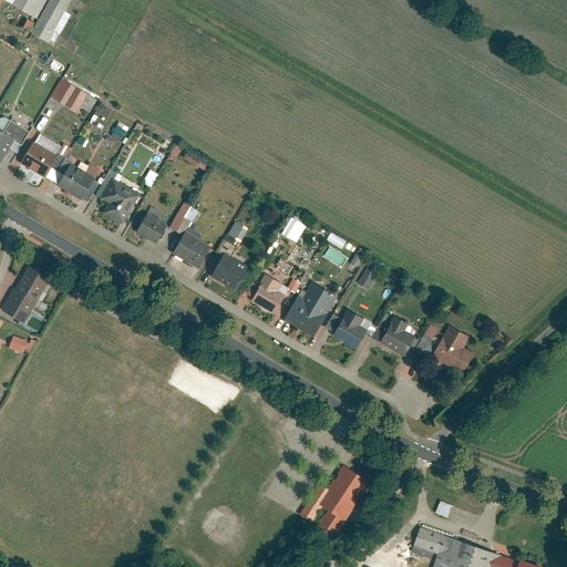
[(14,0),(12,4),(35,18),(45,0),(50,0),(31,34),(47,43),(71,0),(14,0)]
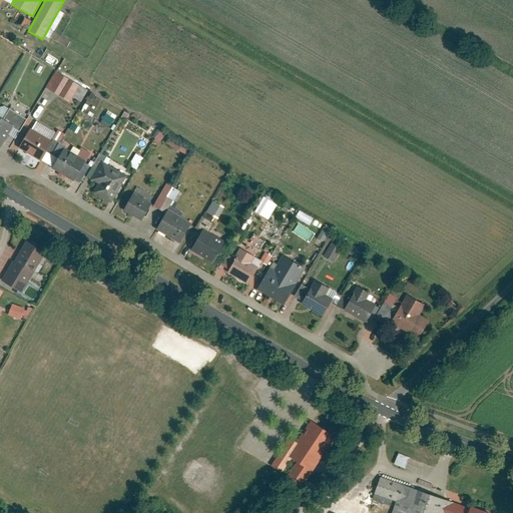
[(20,25),(26,29),(31,21),(25,18),(20,25)]
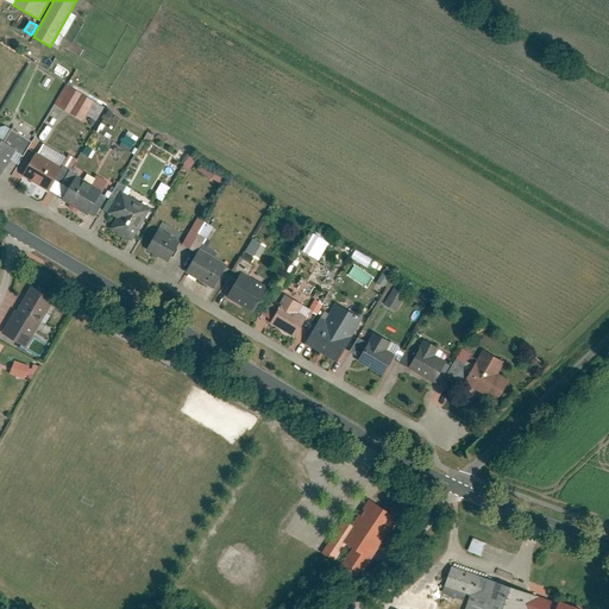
[(102,107),(64,83),(54,102),(80,119),(85,112),(95,119),(102,107)]
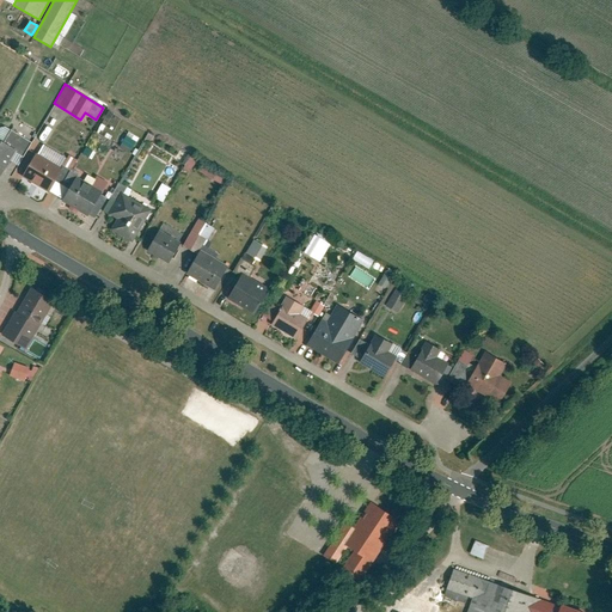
[(0,128),(0,173),(10,160),(16,164),(29,141),(2,126),(0,128)]
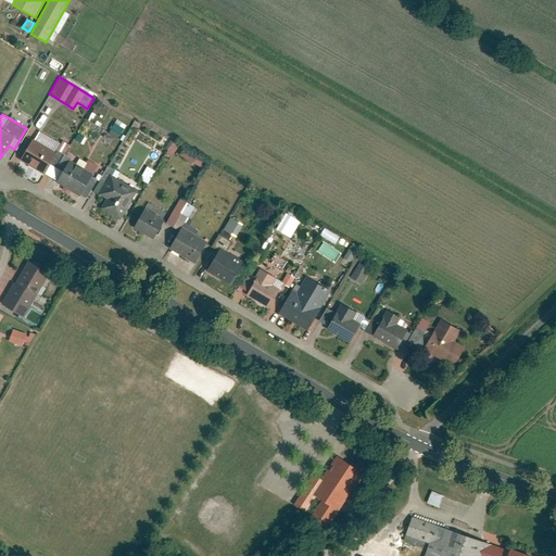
[(118,140),(126,126),(116,121),(108,134),(118,140)]
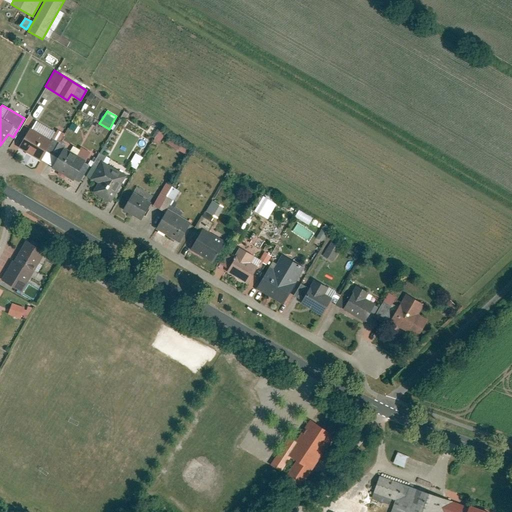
[(54,132),(35,121),(20,147),(39,158),(54,132)]
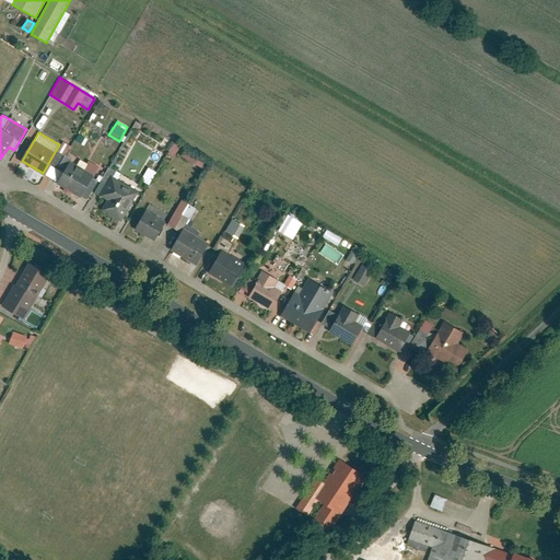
[(172,144),(168,158),(175,159),(178,147),(172,144)]
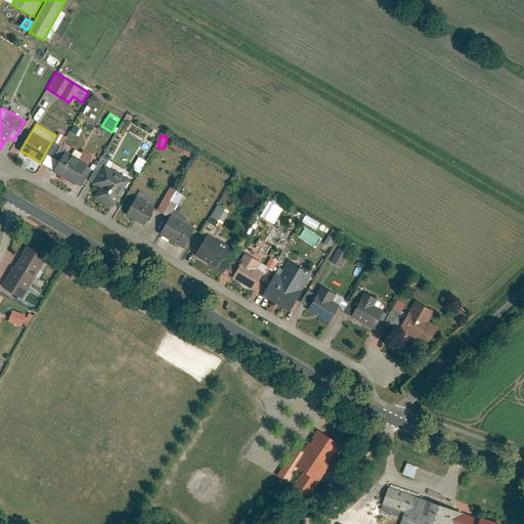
[(87,163),(64,150),(53,171),(81,187),(91,170),(85,166),(87,163)]
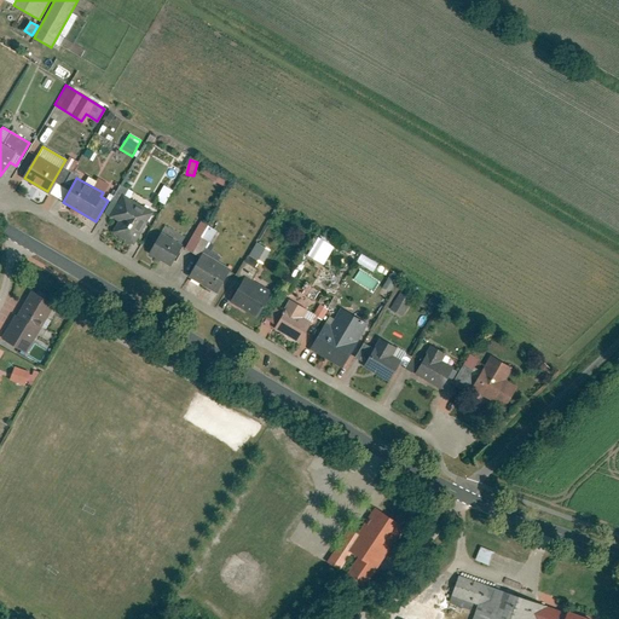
[(166,206),(173,191),(163,185),(155,201),(166,206)]
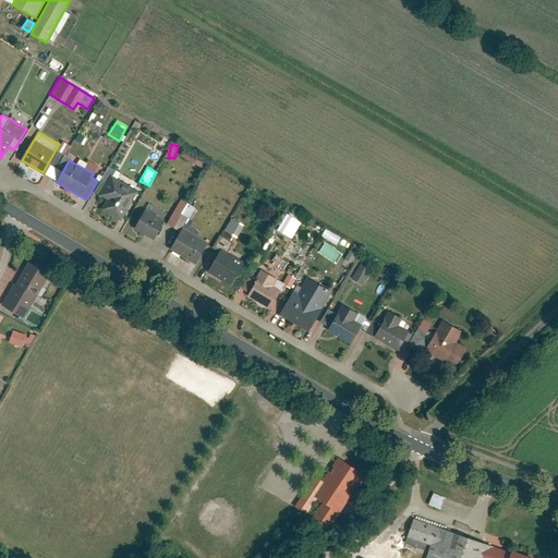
[(136,191),(110,174),(99,193),(107,197),(101,207),(120,218),(136,191)]
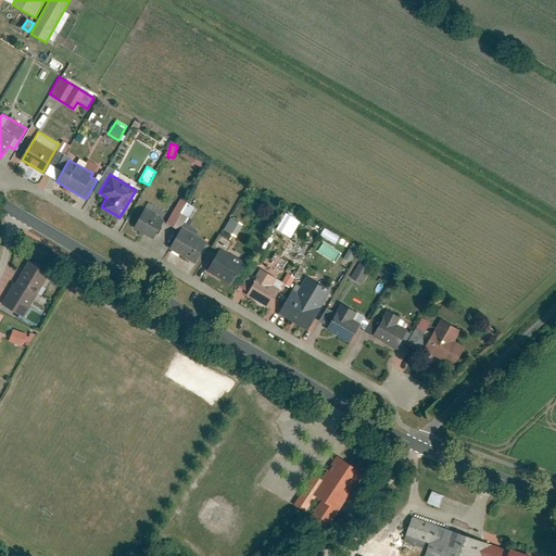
[(162,219),(143,209),(133,228),(151,238),(162,219)]
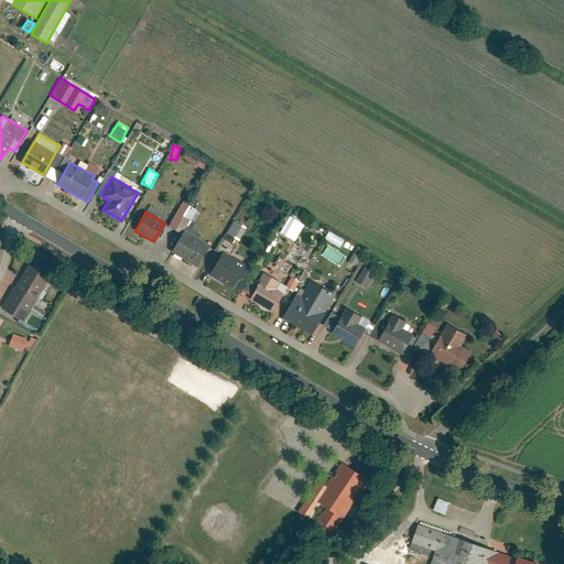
[(289,216),(280,234),(295,242),(304,225),(289,216)]
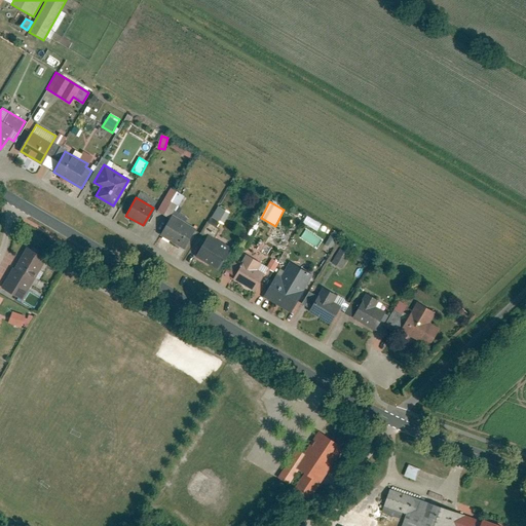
[(209,224),(217,228),(219,223),(224,225),(229,212),(216,207),(209,224)]
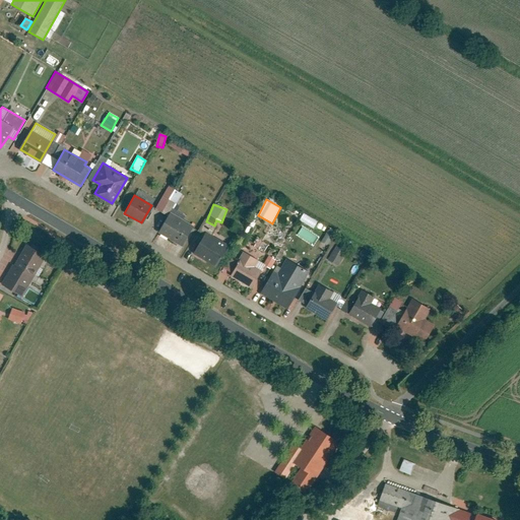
[(193,225),(170,212),(157,233),(182,246),(193,225)]
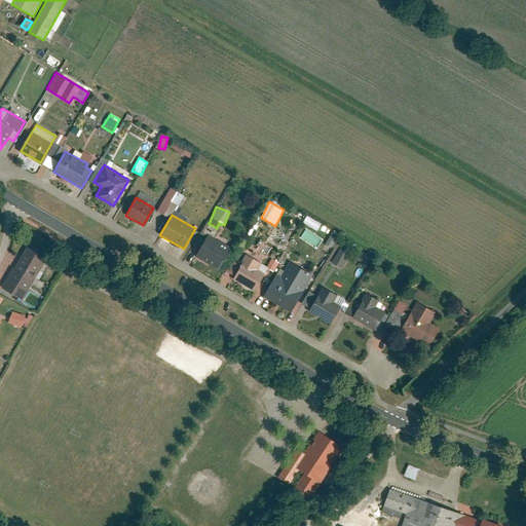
[(228,248),(207,235),(195,255),(216,267),(228,248)]
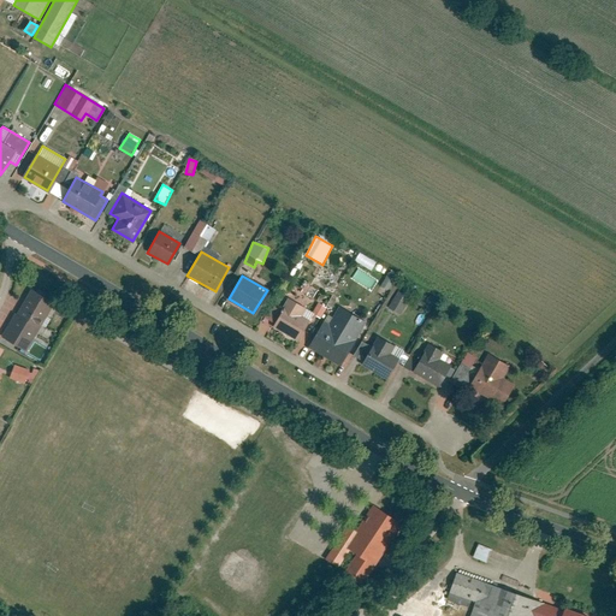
[(392,311),(402,294),(398,291),(388,308),(392,311)]
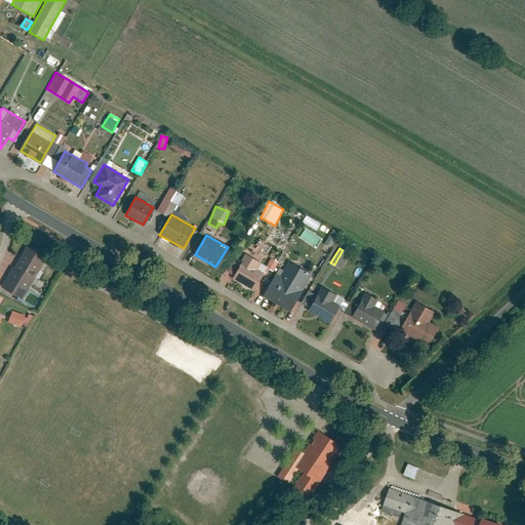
[(45,259),(28,249),(15,270),(13,269),(2,287),(22,298),(35,278),(41,267),(45,259)]
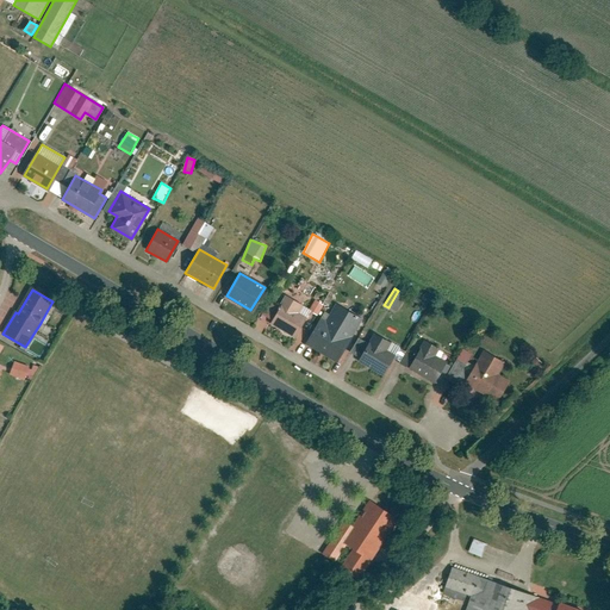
[(398,291),(390,309),(398,313),(406,296),(398,291)]
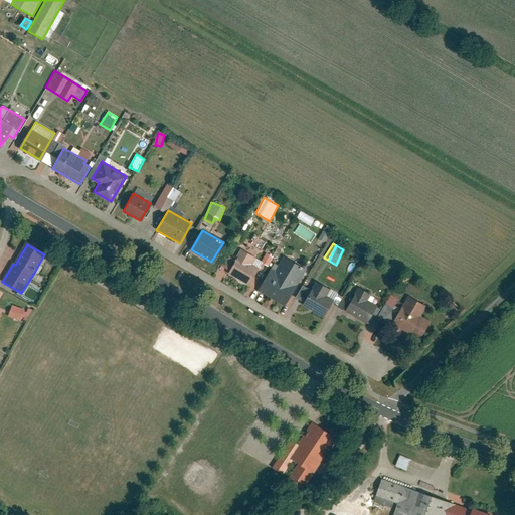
[(264,260),(245,248),(229,274),(248,285),(264,260)]
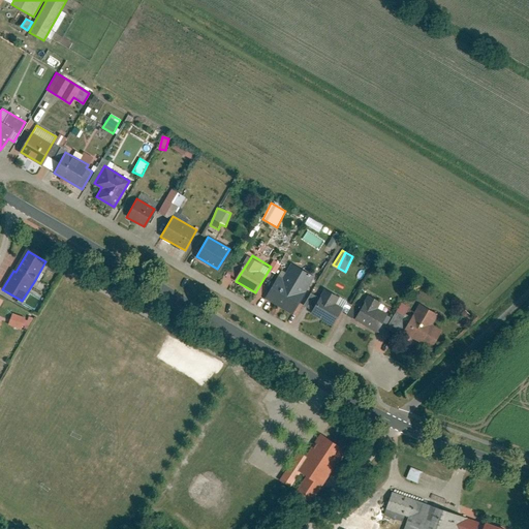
[(285,273),(280,271),(265,298),(291,313),(312,275),(290,262),(285,273)]
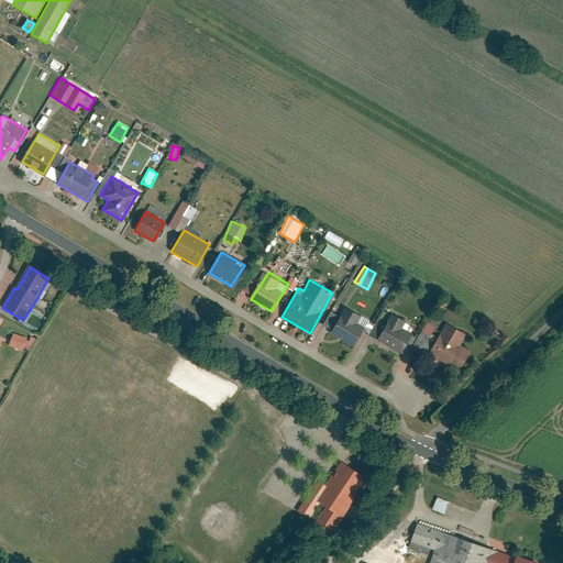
[(44,286),(37,298),(42,301),(50,289),(44,286)]
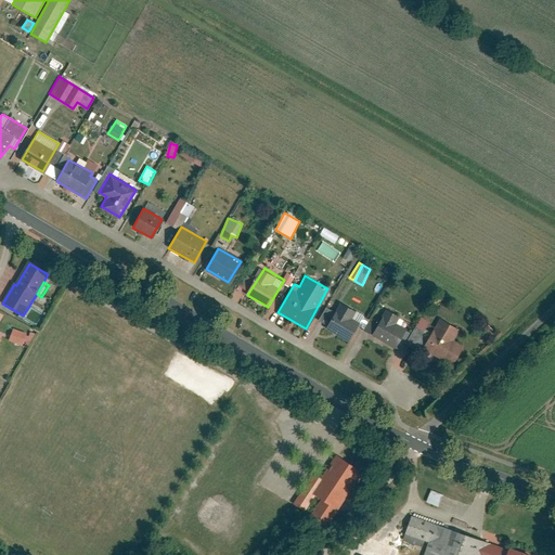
[(362,315),(339,302),(324,327),(347,340),(362,315)]
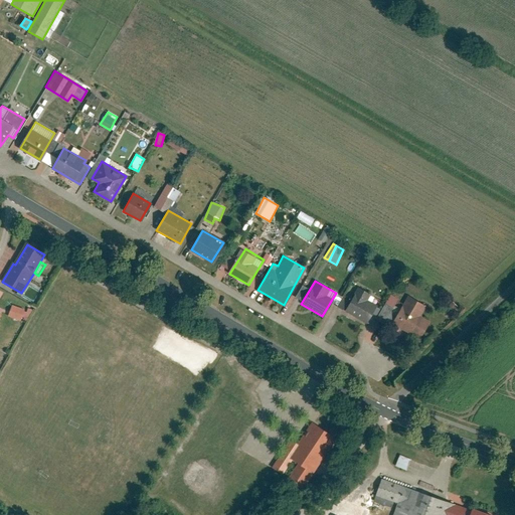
[(369,295),(358,288),(345,310),(365,323),(376,304),(367,299),(369,295)]
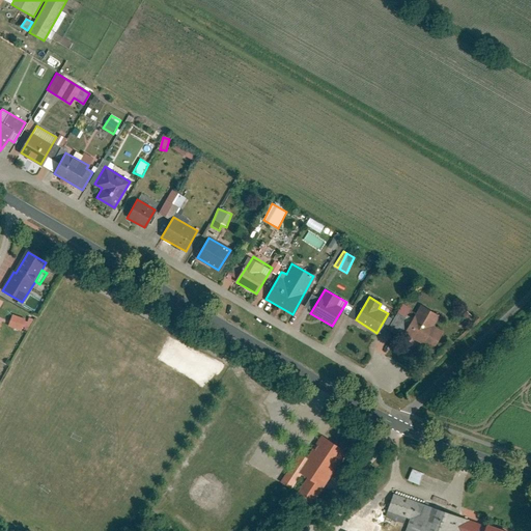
[(439,313),(419,304),(403,333),(432,348),(443,330),(432,325),(439,313)]
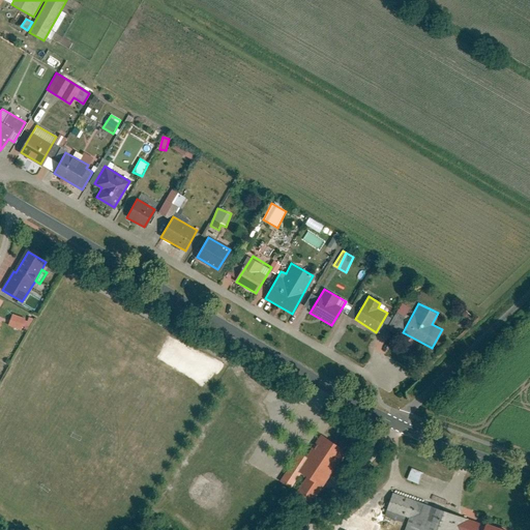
[(25,320),(12,315),(9,324),(22,328),(25,320)]
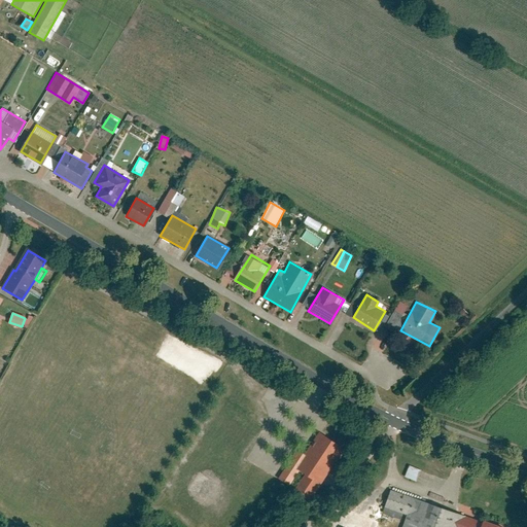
[(343,449),(319,433),(294,466),(299,470),(247,526),(254,526),(301,476),(294,489),(306,496),(343,449)]
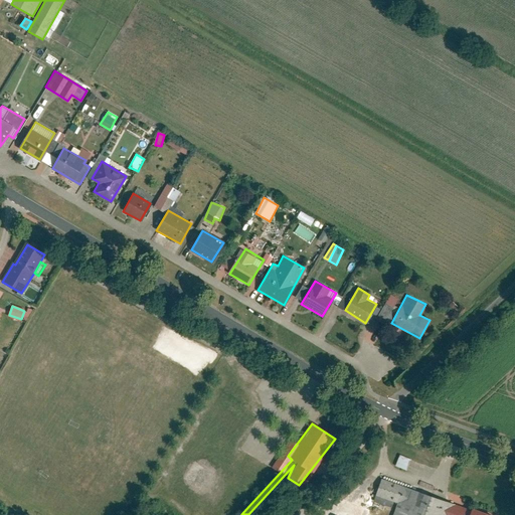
[(398,456),(395,468),(406,471),(410,459),(398,456)]
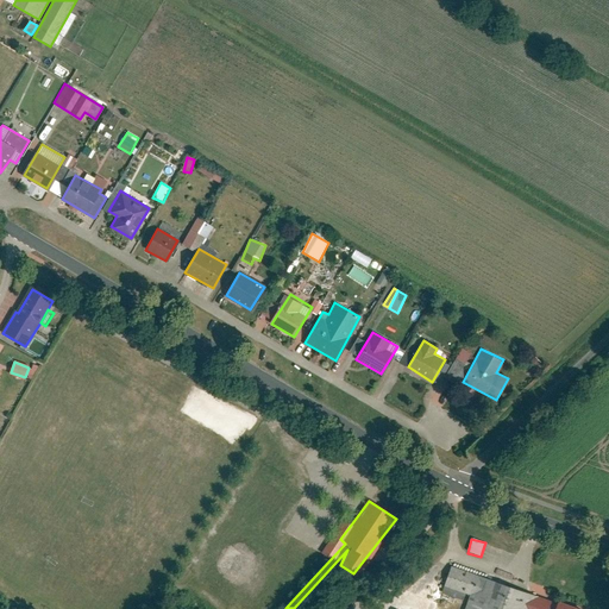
[(558,604),(452,569),(443,595),(469,603),(466,608),(577,608),(559,603),(558,604)]
